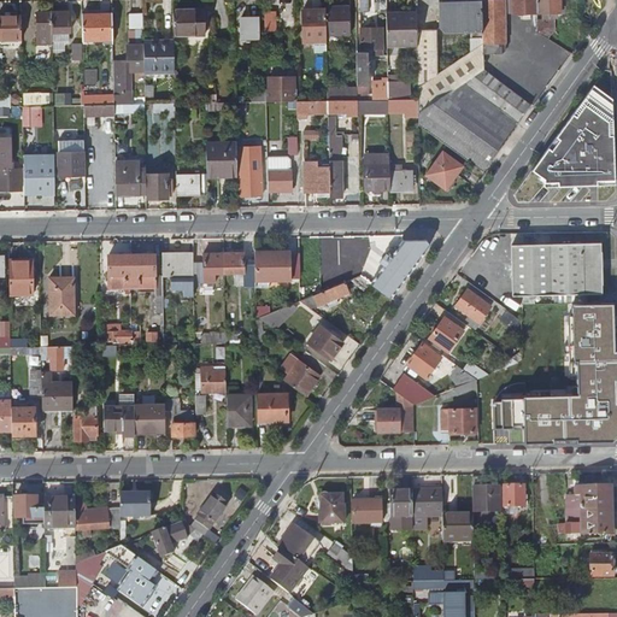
[(417,50),(418,100),(418,127),(485,175),(533,107),(482,70),(482,54),(482,0),(439,1),(439,27),(445,33),(470,33),(469,54),(439,76),(438,30),(417,31),(417,46),(417,50)]
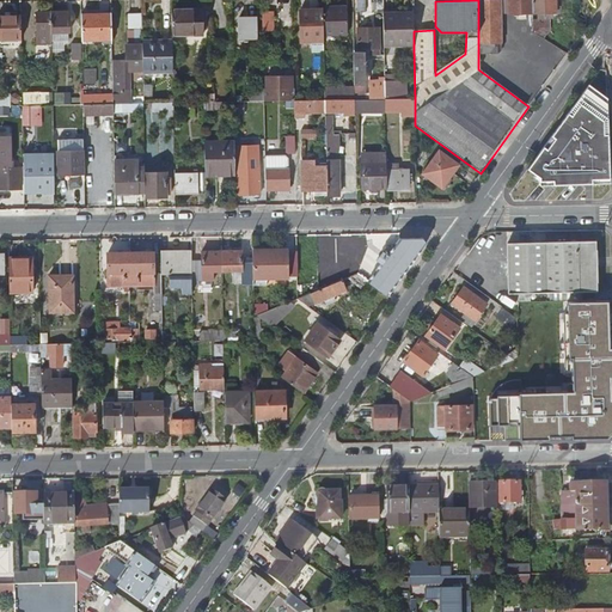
[(500,0),(477,0),(478,0),(478,54),(496,54),(501,51),(500,0)]
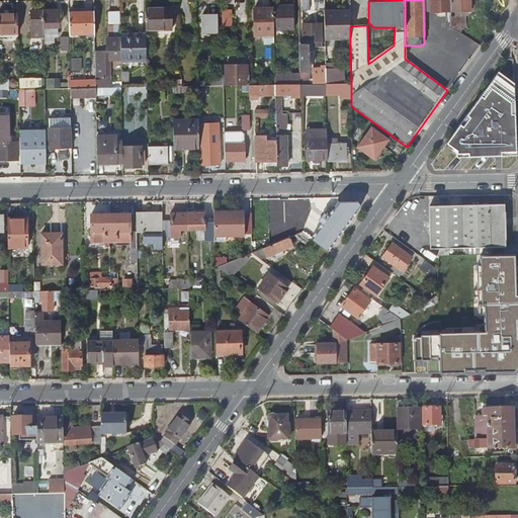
[(449,12),(449,0),(430,0),(431,12),(449,12)]
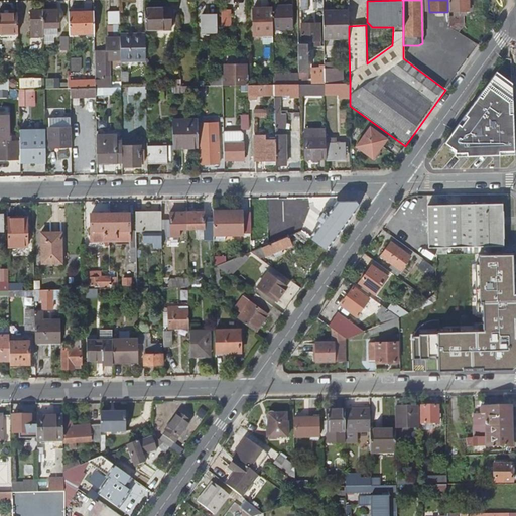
[(469,11),(469,0),(447,0),(447,12),(469,11)]
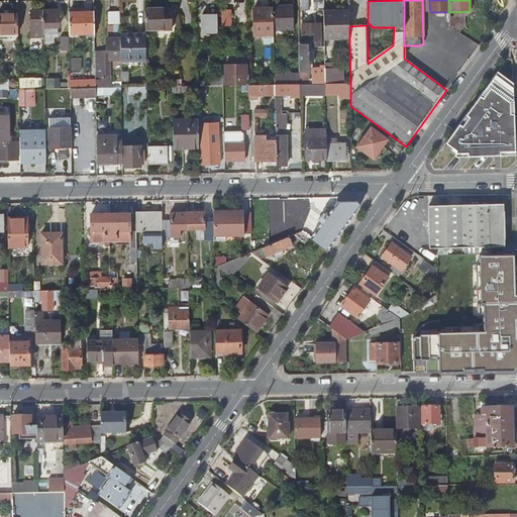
[(273,7),(273,9),(273,32),(277,32),(277,30),(293,30),(293,6),(273,7)]
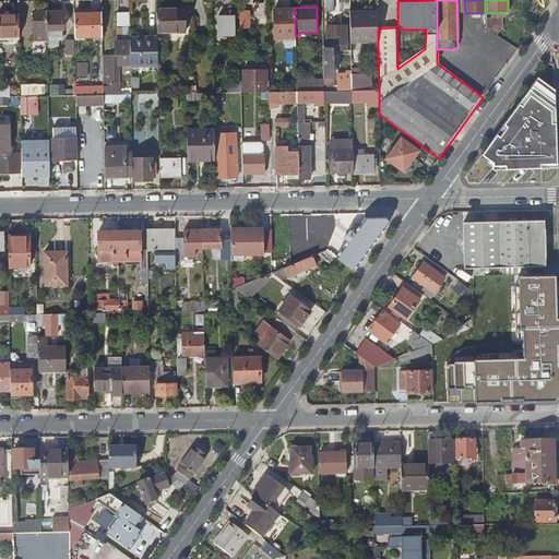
[(156,11),(157,34),(187,33),(187,16),(179,16),(179,10),(156,11)]
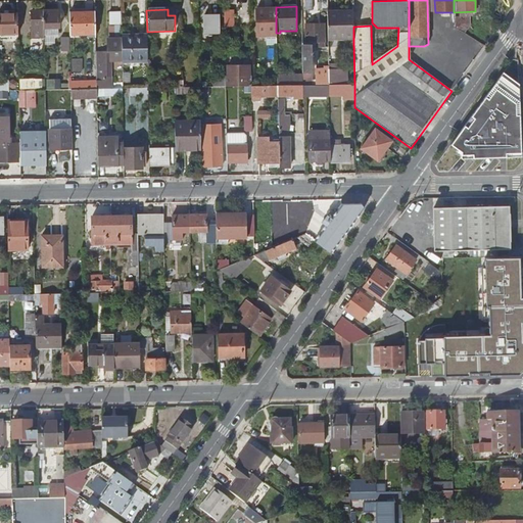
[(276,33),(276,9),(257,10),(257,36),(266,36),(266,45),(276,45),(276,36),(276,33)]
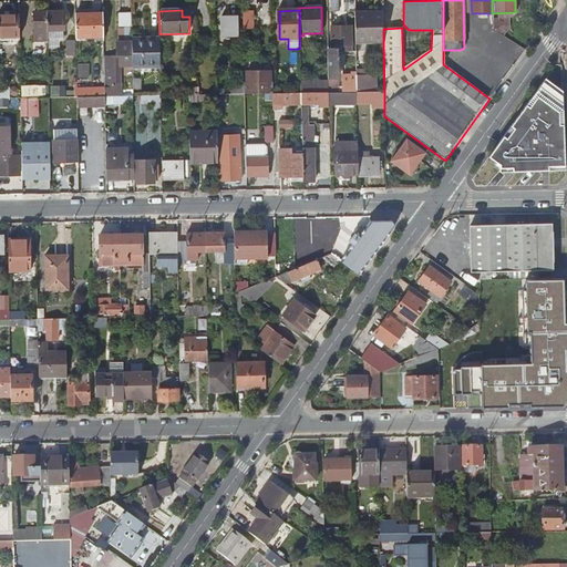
[(254,11),(243,11),(244,29),(254,29),(254,11)]
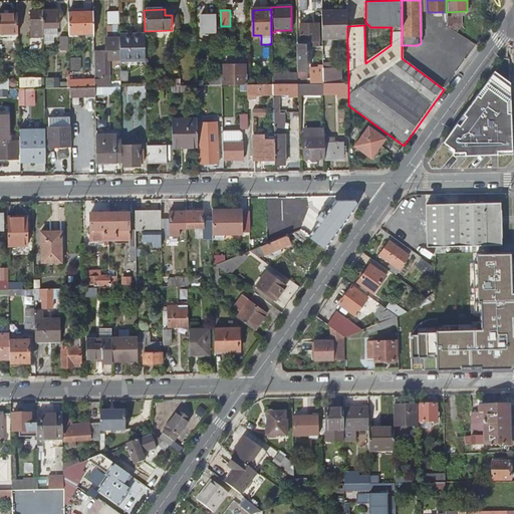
[(43,38),(42,28),(42,11),(31,11),(31,38),(43,38)]
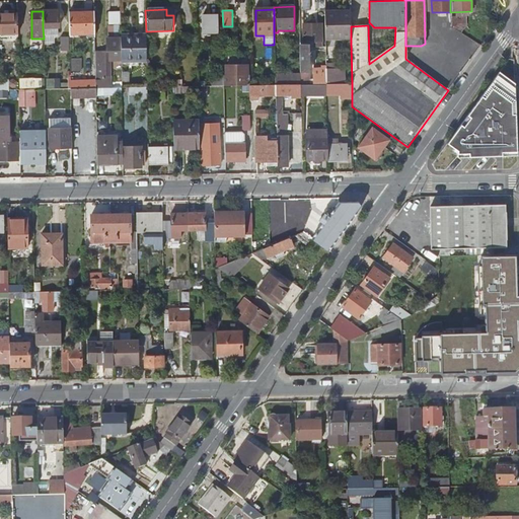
[(43,11),(43,28),(45,28),(45,35),(58,35),(58,28),(59,28),(58,11),(43,11)]
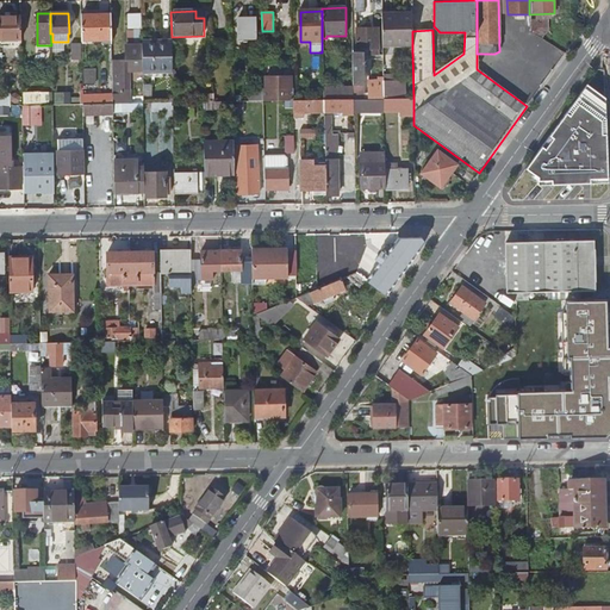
[(80,16),(81,42),(111,41),(111,14),(80,16)]
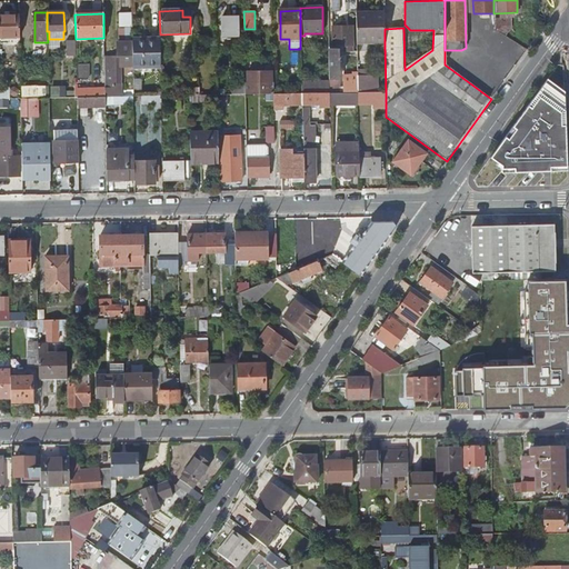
[(119,28),(132,28),(131,13),(119,15),(119,28)]
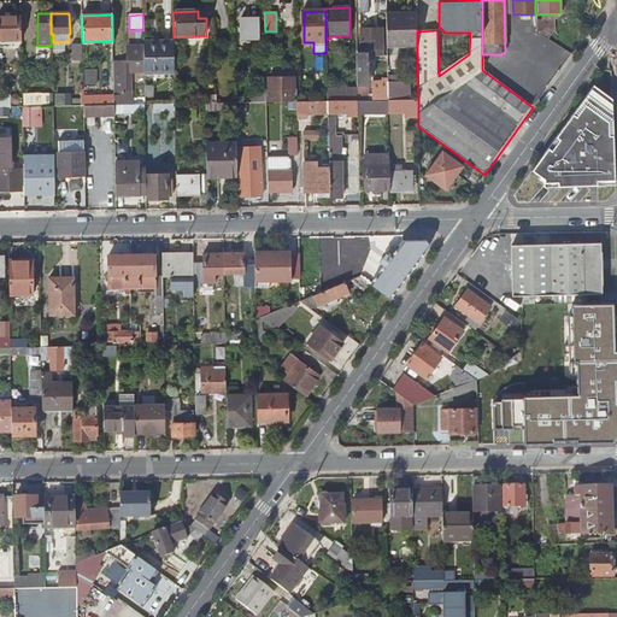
[(387,47),(417,46),(417,31),(417,15),(386,15),(387,47)]
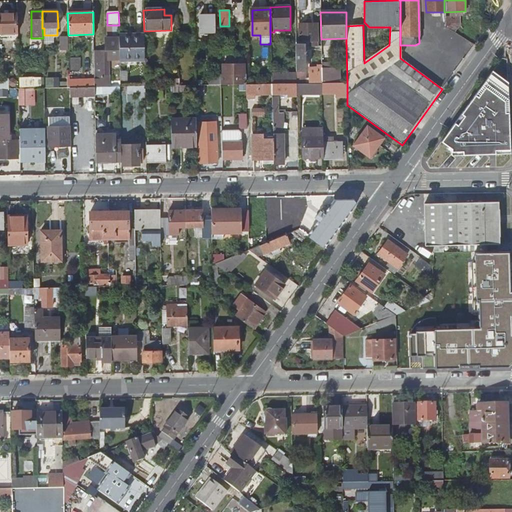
[(0,33),(17,33),(17,14),(0,14),(0,33)]
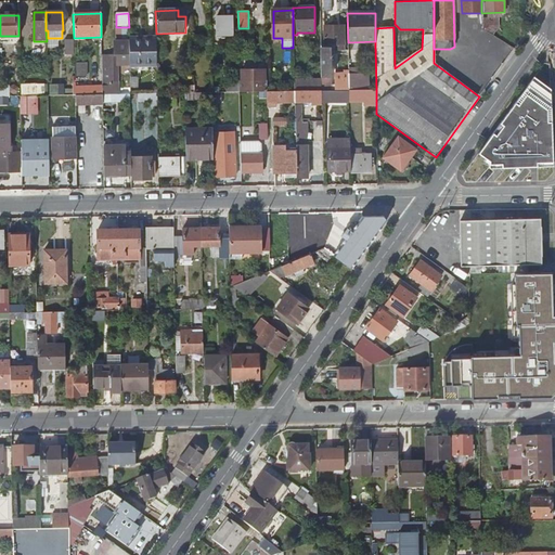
[(219,17),(219,37),(235,37),(235,18),(219,17)]
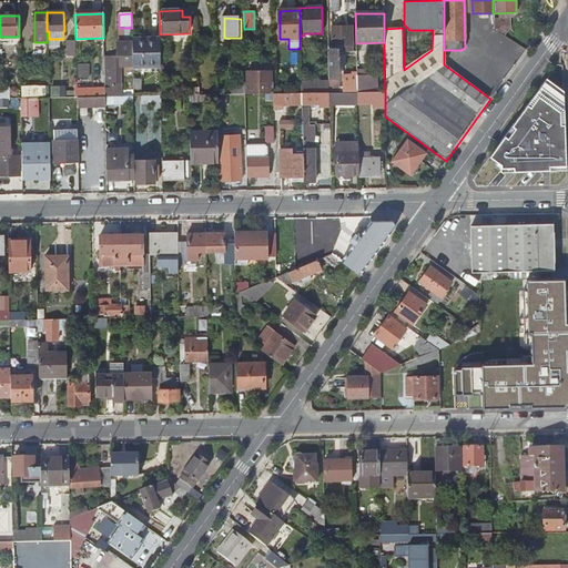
[(495,30),(509,30),(509,20),(494,19),(494,29),(495,30)]
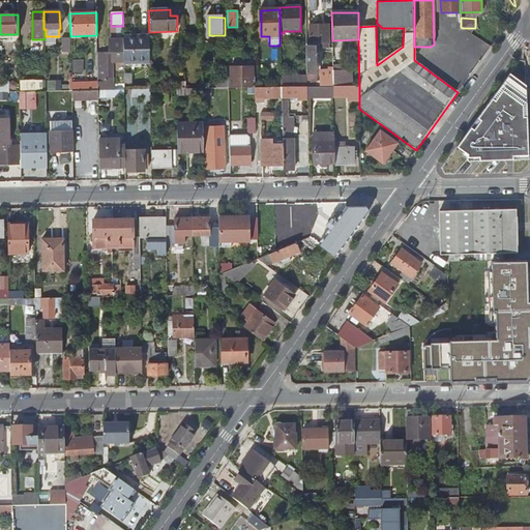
[(306,43),(306,74),(316,74),(316,47),(319,47),(319,50),(329,49),(329,45),(327,41),(327,26),(310,26),(310,43),(306,43)]
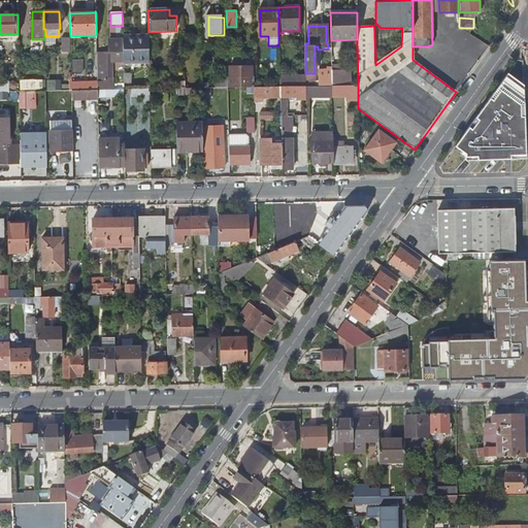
[(123,64),(149,63),(149,35),(137,35),(137,38),(123,38),(123,41),(123,64)]
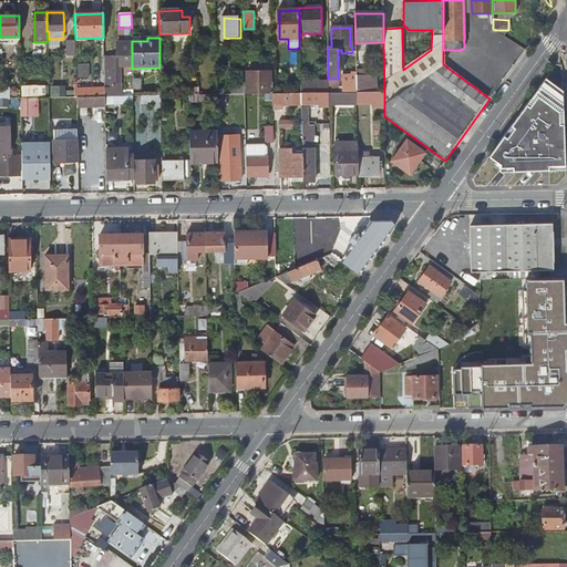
[(75,57),(75,41),(66,42),(66,55),(75,57)]
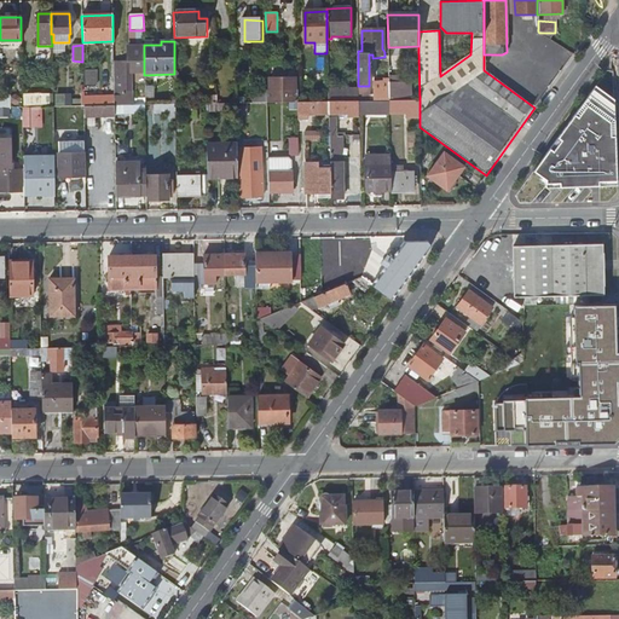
[(114,97),(115,105),(126,105),(126,93),(132,94),(131,75),(144,75),(144,48),(127,50),(127,64),(114,65),(114,97)]
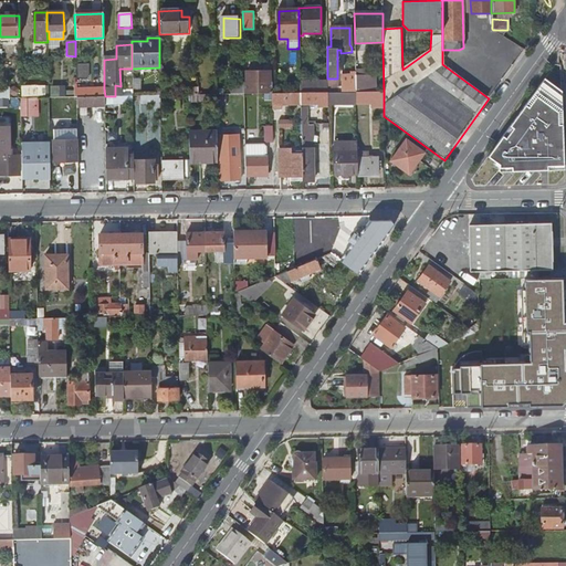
[(76,66),(76,79),(87,79),(86,66),(76,66)]
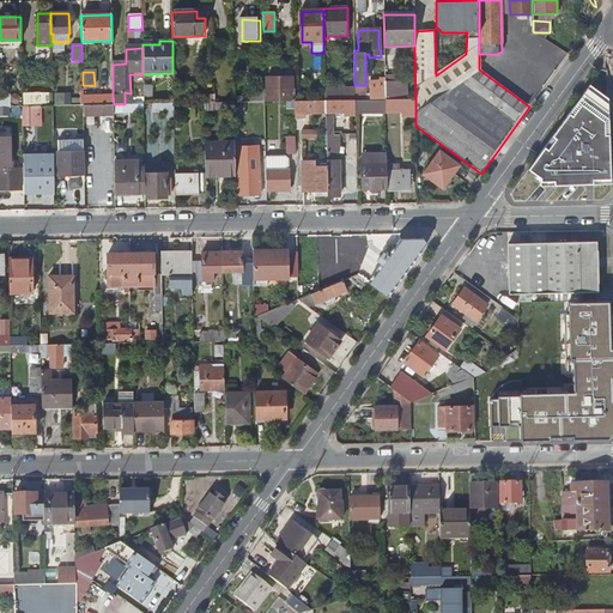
[(265,90),(265,102),(295,102),(295,89),(291,89),(291,78),(267,78),(267,90),(265,90)]
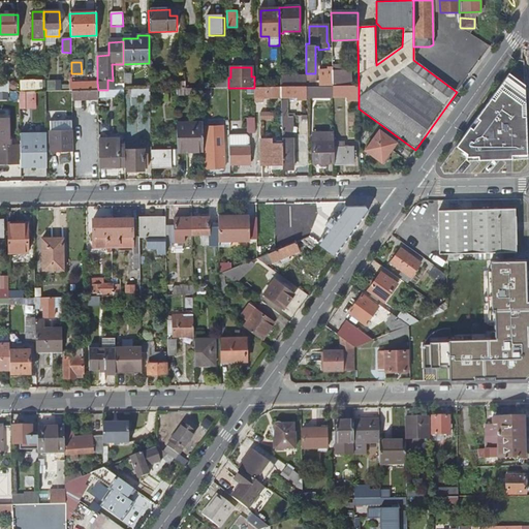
[(333,71),(333,87),(348,86),(348,70),(333,71)]
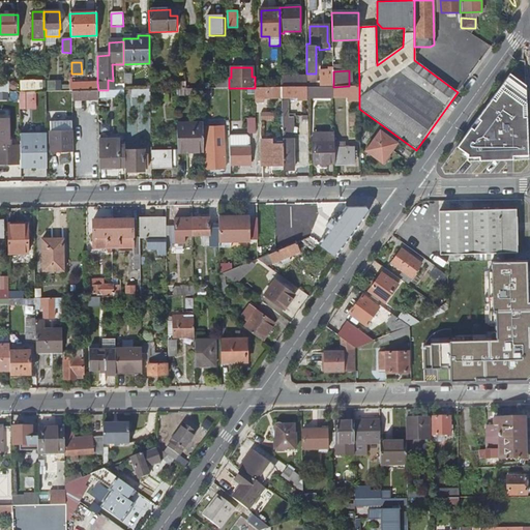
[(319,87),(333,87),(333,71),(331,71),(332,76),(327,76),(328,78),(319,78),(319,87)]
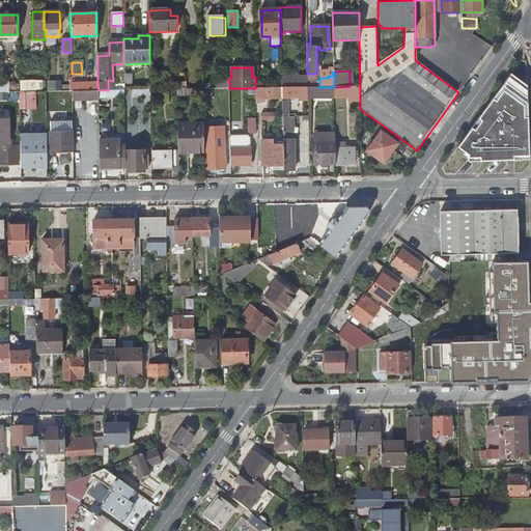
[(457,148),(468,156),(468,159),(479,159),(479,162),(528,161),(526,87),(509,76),(457,148)]
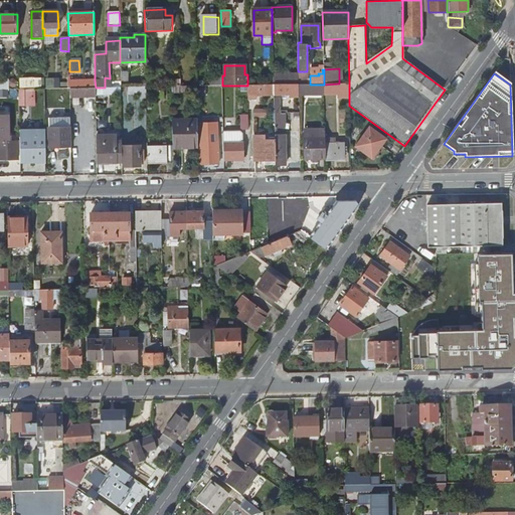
[(66,77),(67,89),(69,89),(96,88),(95,80),(70,80),(69,77),(66,77)]
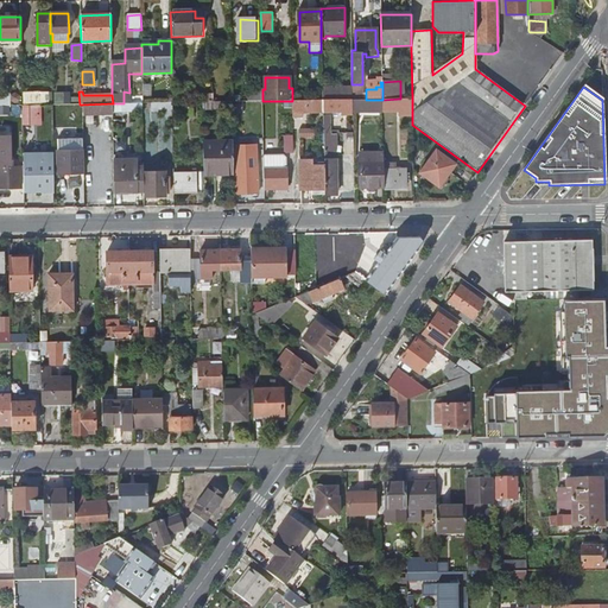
[(52,93),(23,94),(23,106),(52,105),(52,93)]
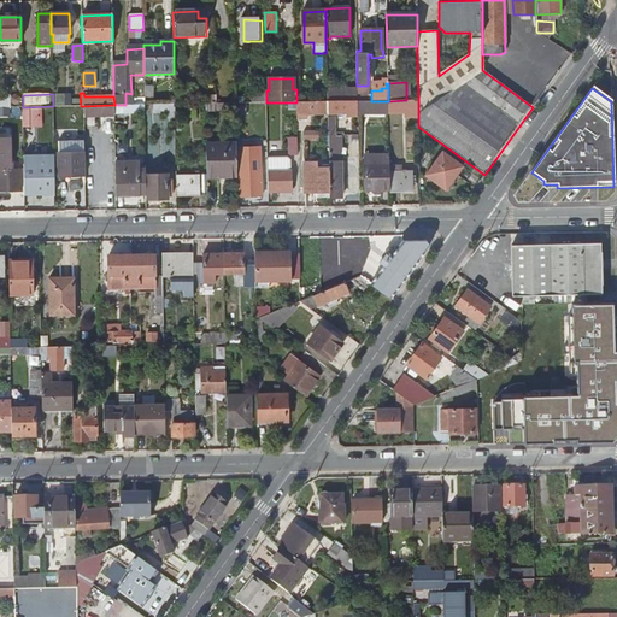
[(388,101),(388,113),(405,113),(405,118),(417,118),(417,100),(406,100),(388,101)]
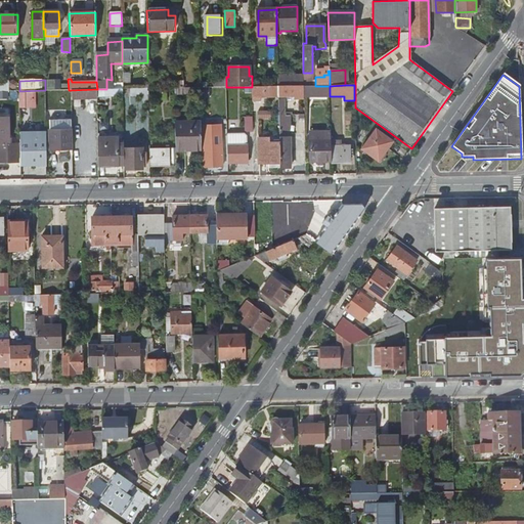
[(277,86),(252,87),(252,98),(278,97),(278,96),(278,86),(277,86)]
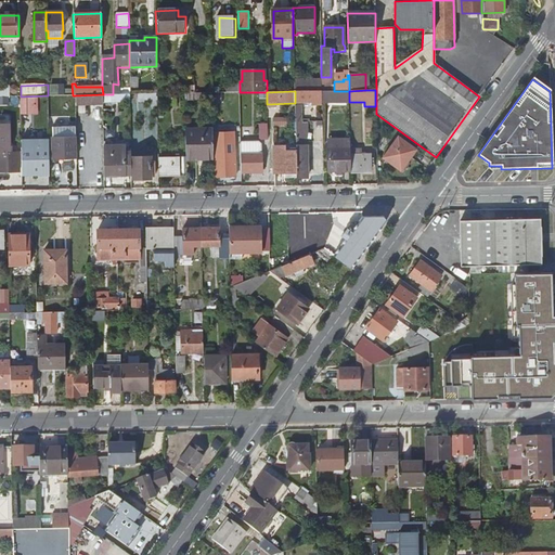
[(322,91),(295,91),(295,102),(311,102),(322,101),(322,91)]
